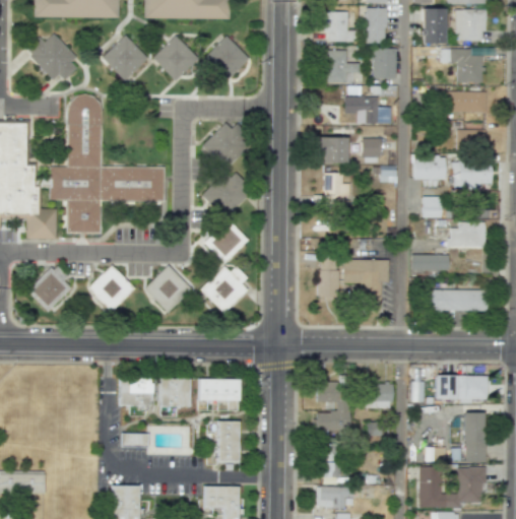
[(120,0),(34,0),(35,17),(120,18),(120,0)]
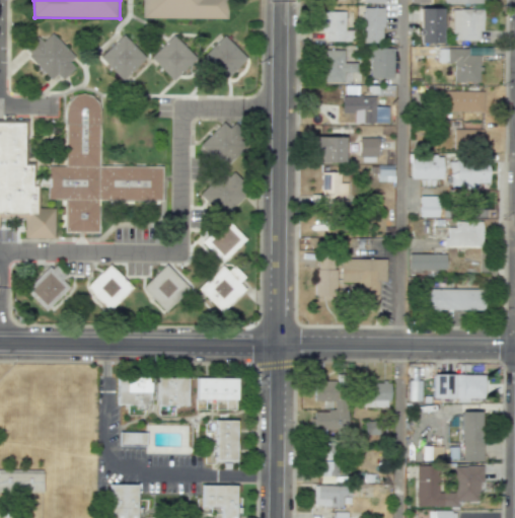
[(144,0),(144,19),(230,19),(229,0),(144,0)]
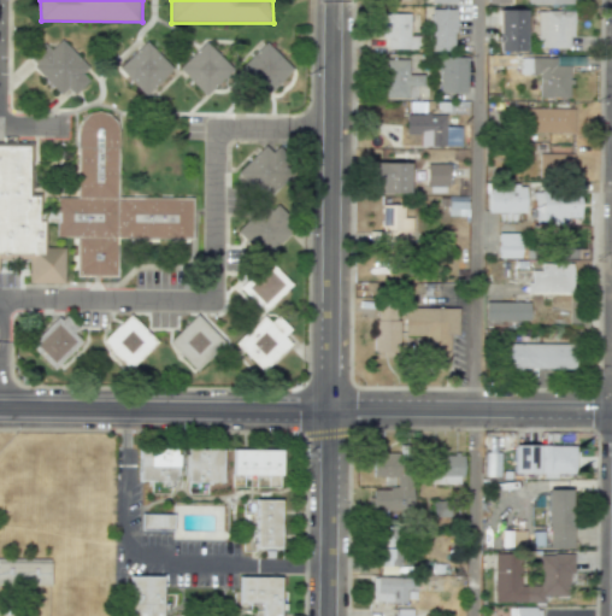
[(459,10),(435,10),(435,52),(459,52),(459,10)]
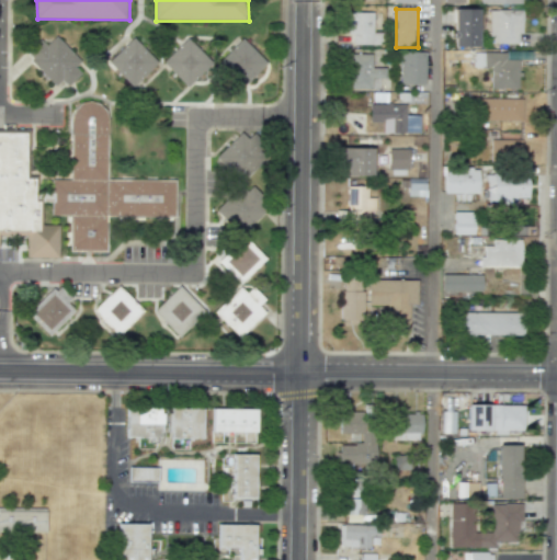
[(481,47),(481,10),(456,10),(456,47),(481,47)]
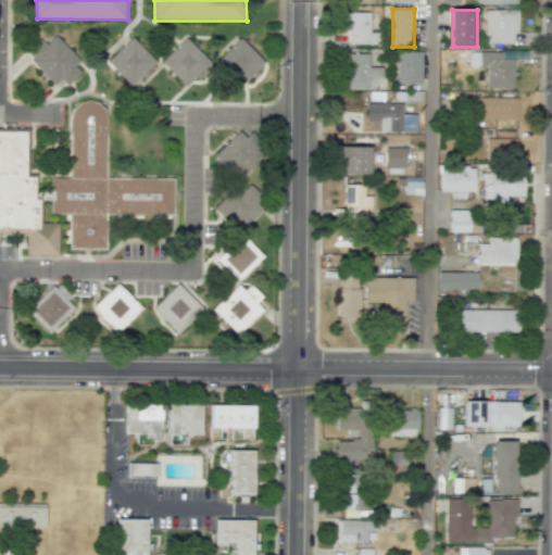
[(517,43),(516,34),(522,34),(521,10),(488,11),(489,43),(517,43)]
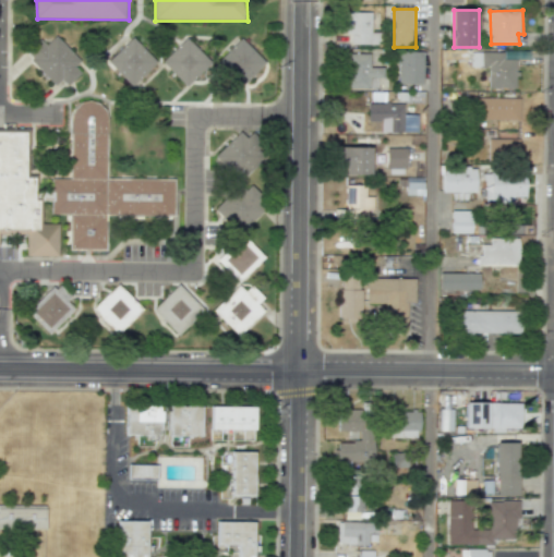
[(374,13),(349,13),(350,36),(353,36),(353,46),(387,45),(387,34),(374,34),(374,13)]
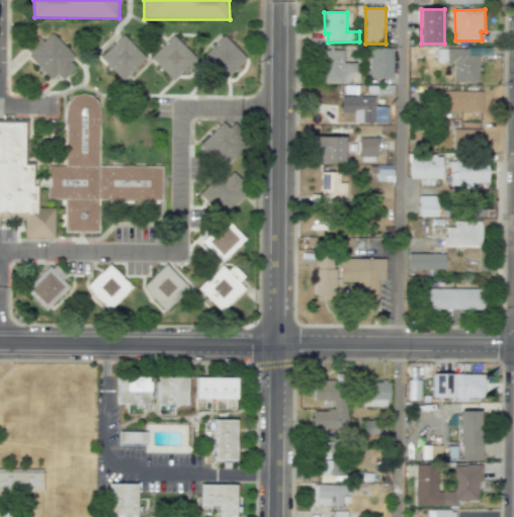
[(54,80),(60,75),(65,80),(82,65),(54,34),(45,42),(39,36),(25,51),(54,80)]
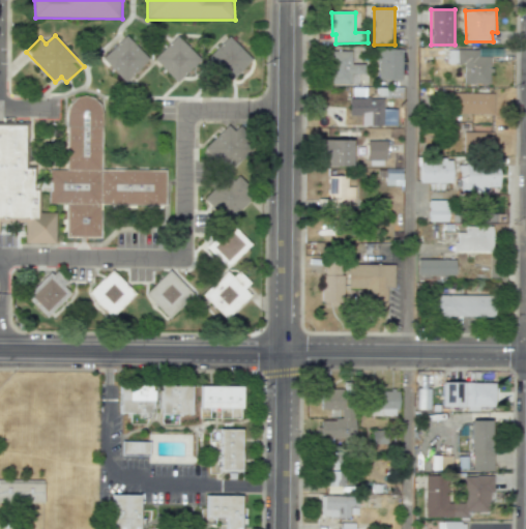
[(151,60),(128,36),(105,59),(127,83),(151,60)]
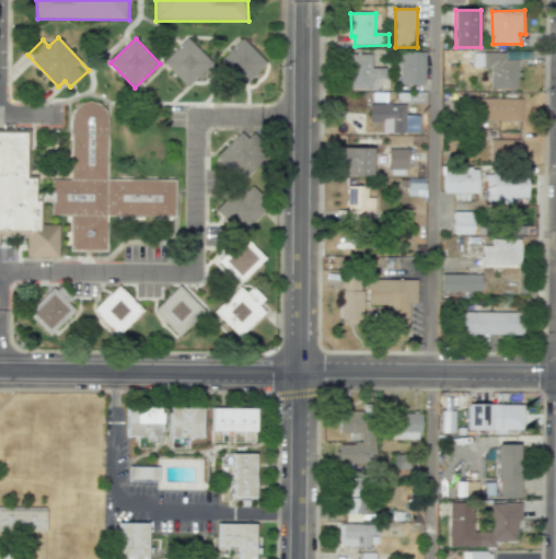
[(165,62),(188,88),(215,63),(190,38),(165,62)]
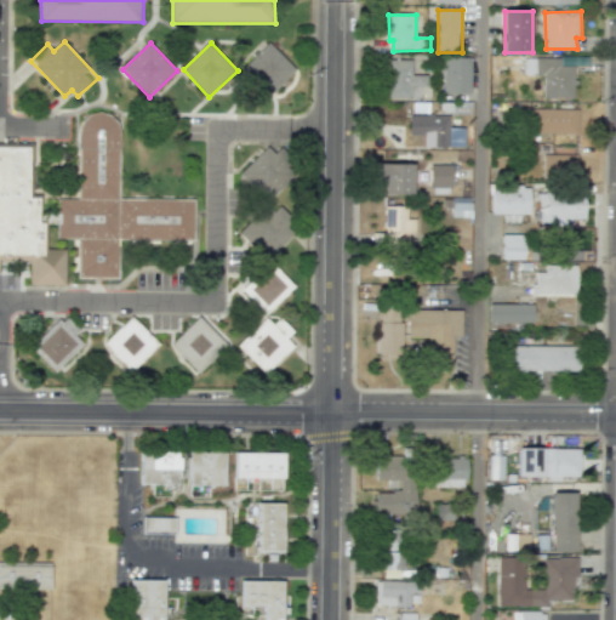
[(244,69),(271,98),(298,72),(272,43),(244,69)]
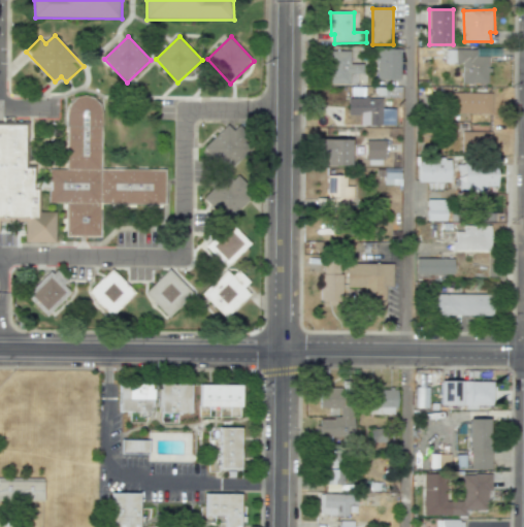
[(379,80),(403,80),(403,50),(380,50),(379,80)]
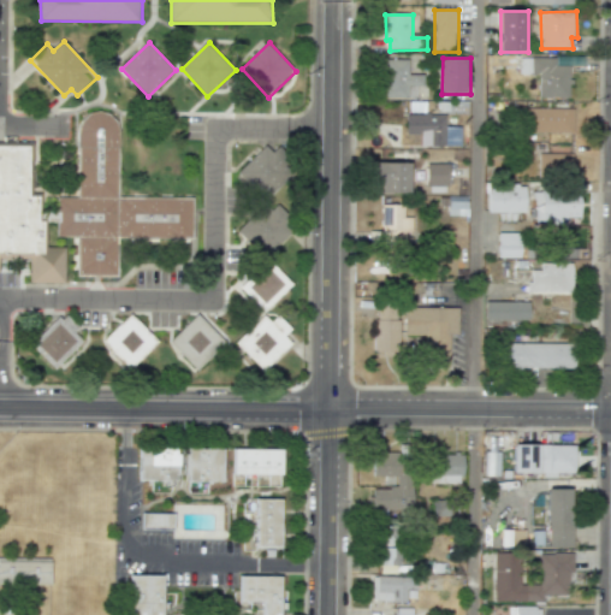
[(558,59),(522,58),(522,75),(543,76),(541,98),(571,99),(573,66),(558,66),(558,59)]
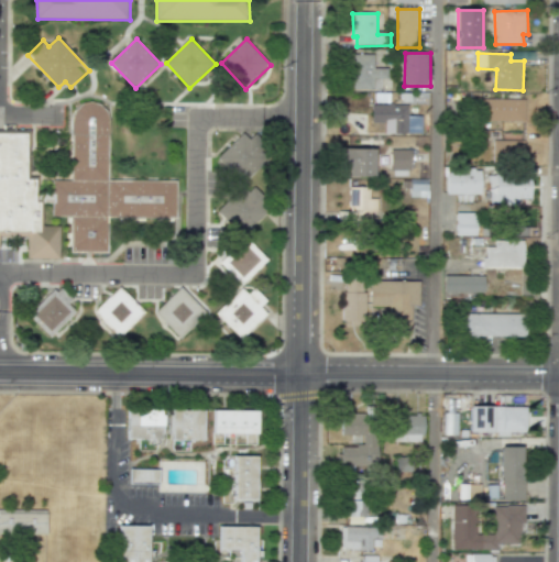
[(354,91),(385,90),(385,79),(391,79),(390,68),(375,69),(375,55),(353,55),(354,91)]
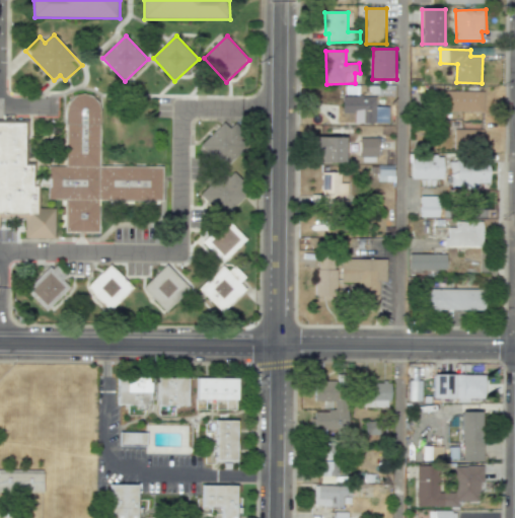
[(486,92),(443,91),(443,112),(486,114),(486,92)]
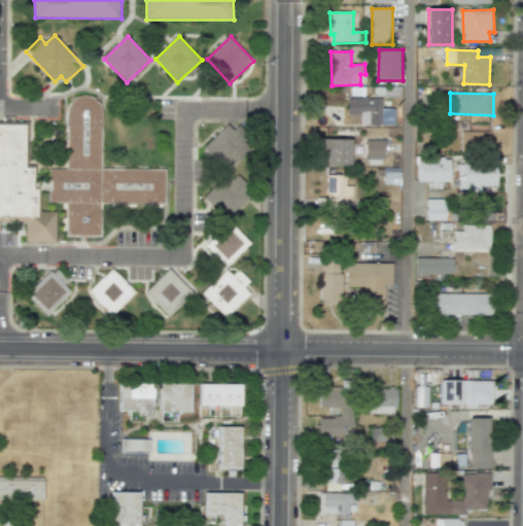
[(102,169),(103,97),(70,97),(69,170),(50,170),(50,181),(34,180),(34,190),(50,190),(50,203),(68,203),(68,236),(102,237),(102,204),(166,205),(166,170),(102,169)]
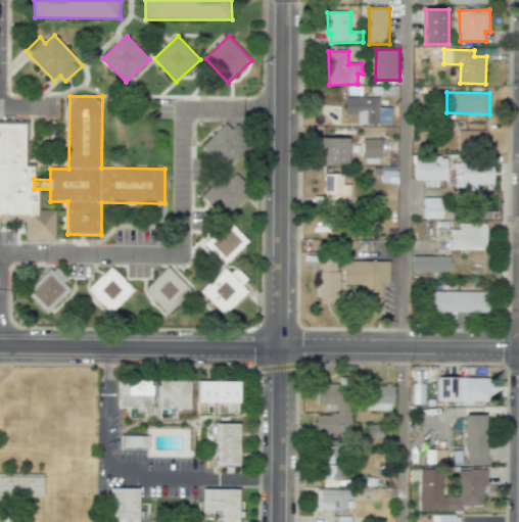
[(381,98),(347,97),(346,114),(361,115),(360,125),(381,125),(381,98)]
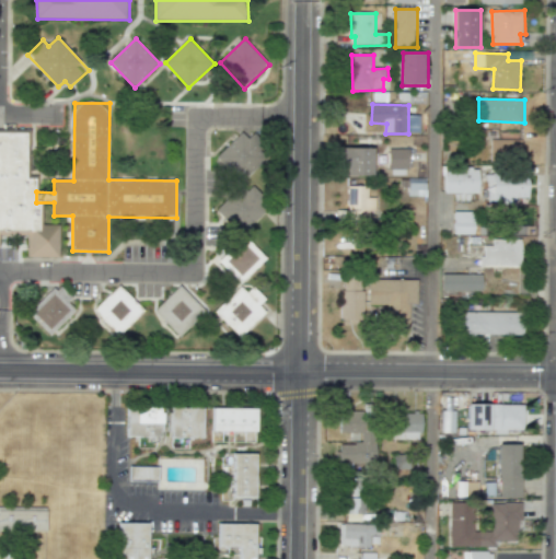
[(30,130),(0,131),(0,232),(29,231),(30,258),(61,257),(60,225),(45,225),(44,202),(38,202),(37,176),(32,176),(31,175),(30,130)]
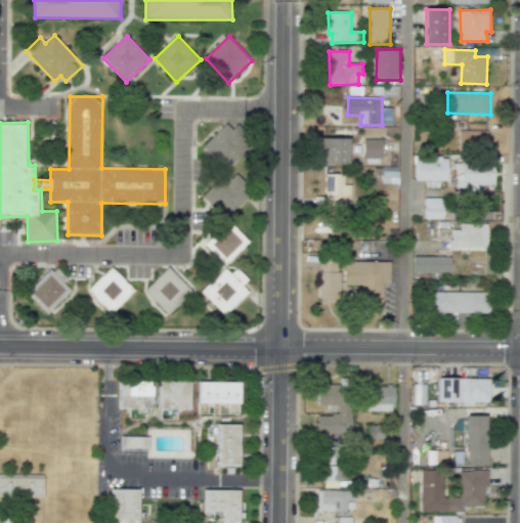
[(204,198),(227,220),(254,193),(229,170),(252,146),(228,123),(203,149),(227,173),(204,198)]
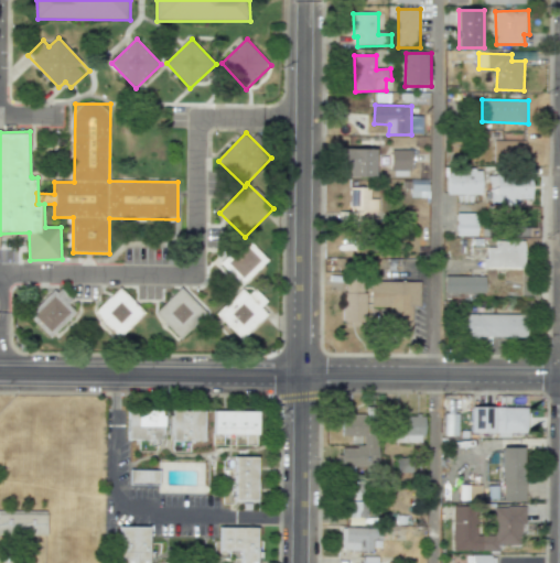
[(495,159),(527,159),(527,141),(496,141),(495,159)]
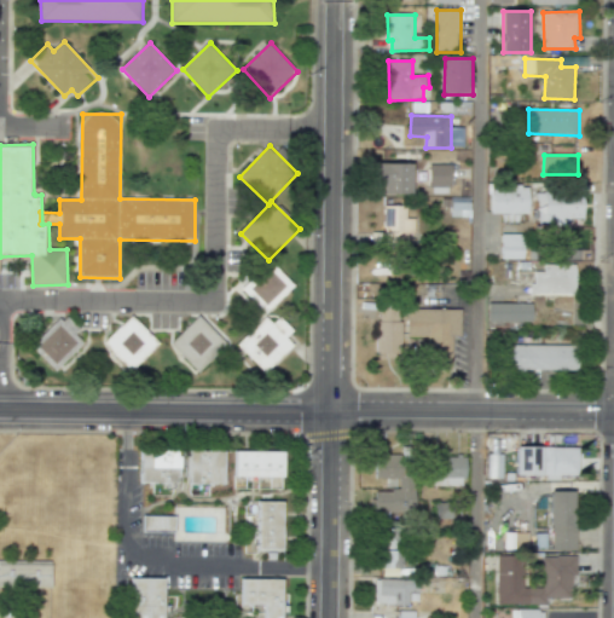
[(413,195),(413,165),(377,165),(376,178),(381,178),(380,195),(413,195)]
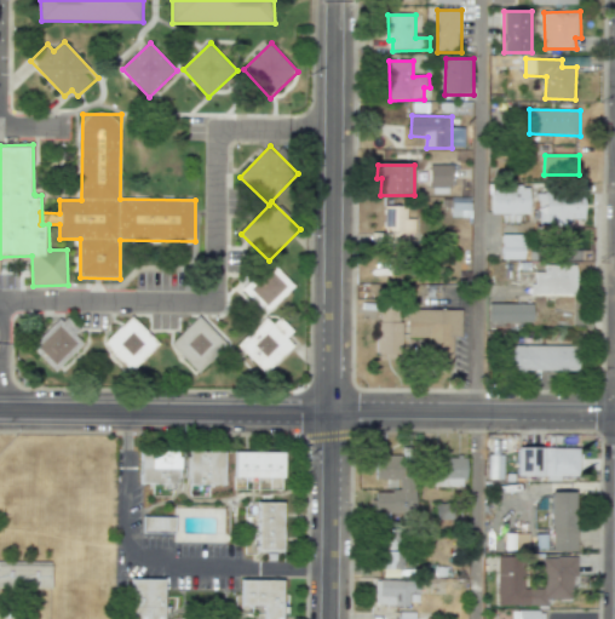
[(432,194),(454,195),(454,166),(434,165),(432,194)]
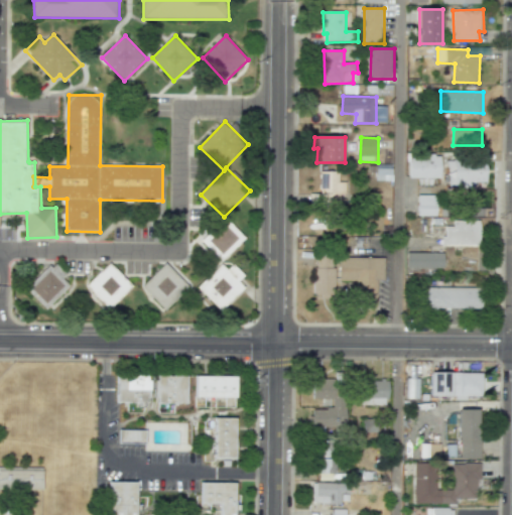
[(411,157),(411,178),(441,178),(442,157),(411,157)]
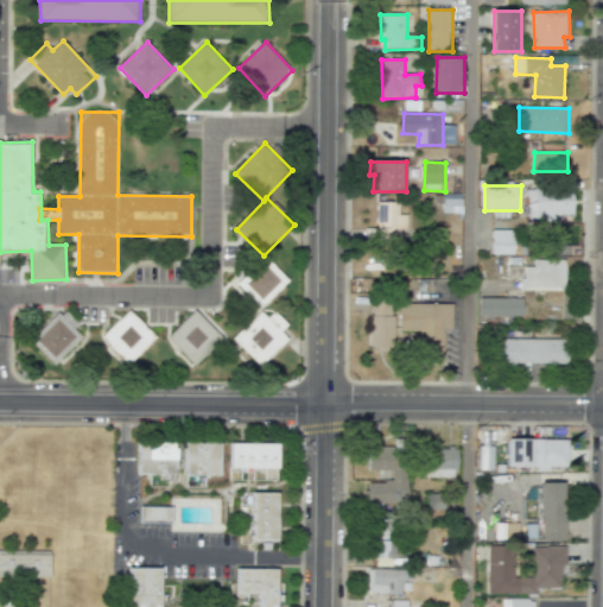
[(573,189),(528,190),(529,223),(562,222),(562,216),(575,215),(573,189)]
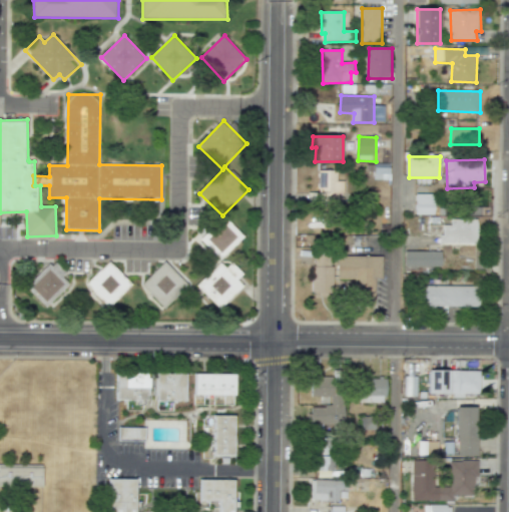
[(392,164),(376,164),(376,180),(392,179),(392,164)]
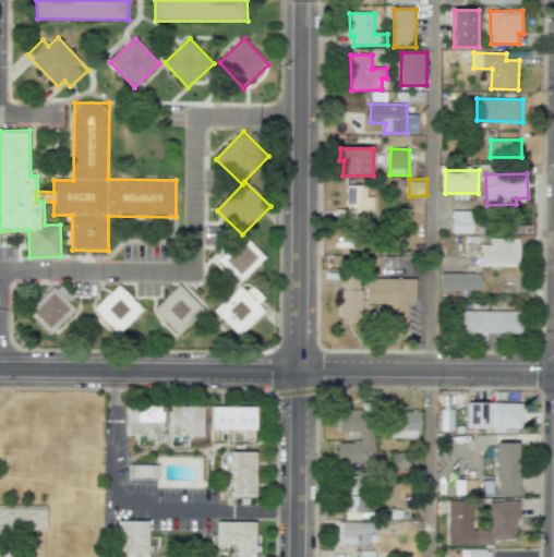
[(369,186),(349,185),(348,219),(375,220),(376,198),(369,197),(369,186)]
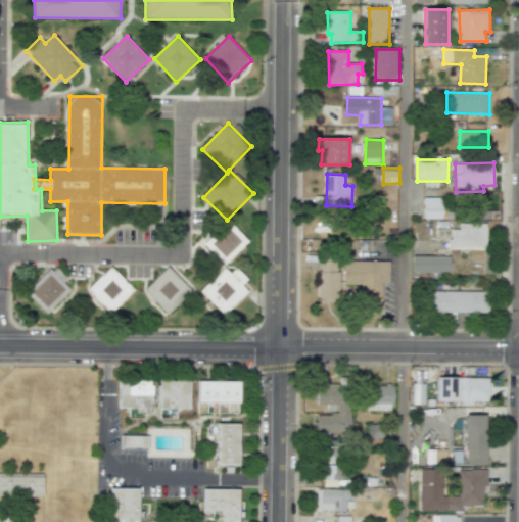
[(226,265),(250,242),(232,223),(207,245),(226,265)]
